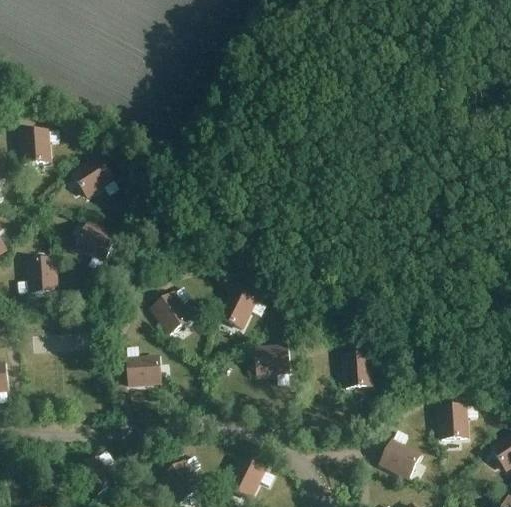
[(50,143),(59,142),(58,128),(49,129),(50,143)]
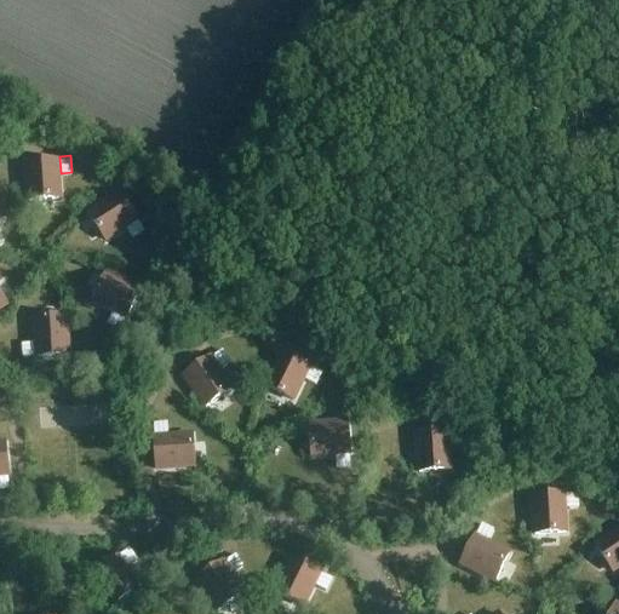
[(29,196),(61,194),(58,156),(27,159),(29,196)]
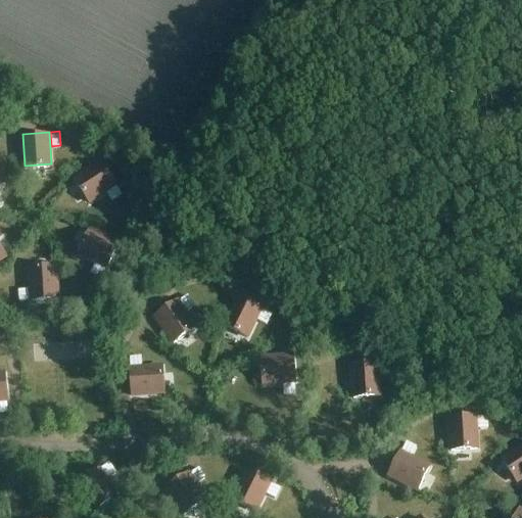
[(90,199),(116,182),(101,159),(76,177),(90,199)]
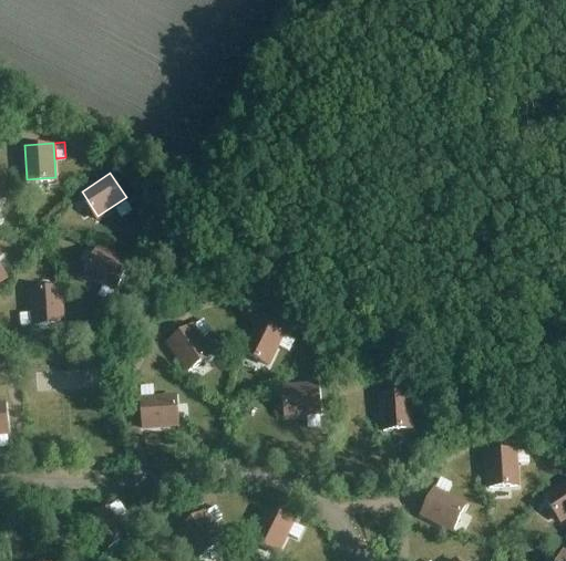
[(121,215),(133,207),(127,199),(115,206),(121,215)]
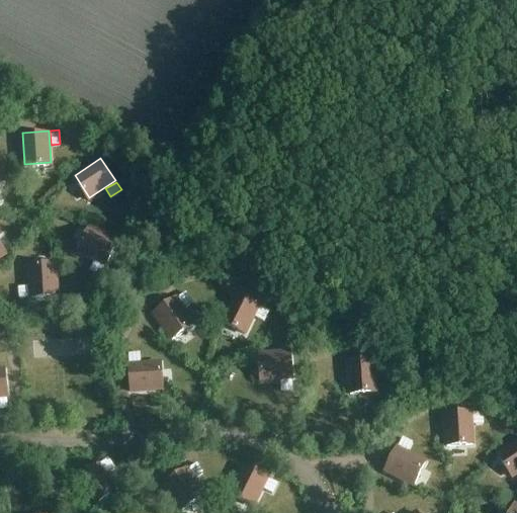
[(106,261),(118,238),(90,224),(78,247),(106,261)]
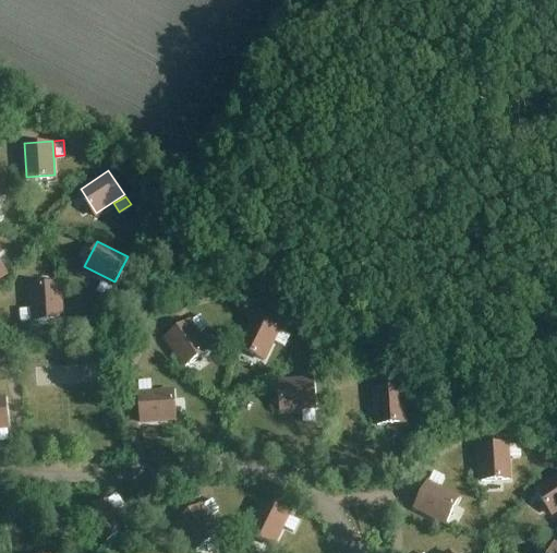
[(109,292),(113,284),(103,277),(97,287),(109,292)]
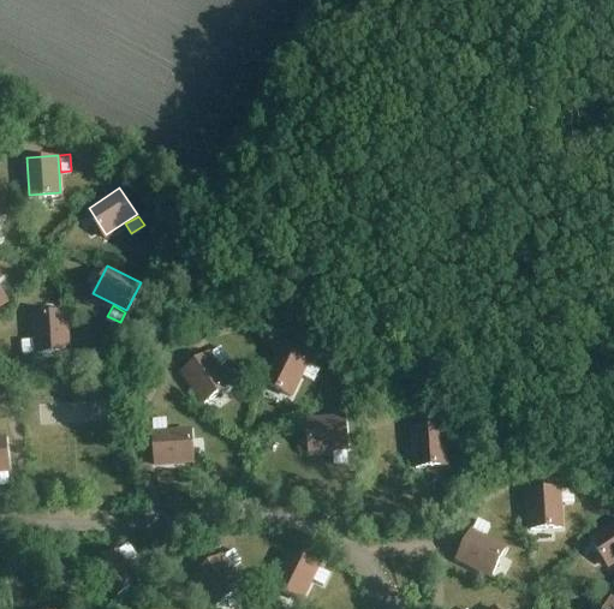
[(37,350),(69,347),(66,310),(35,312),(37,350)]
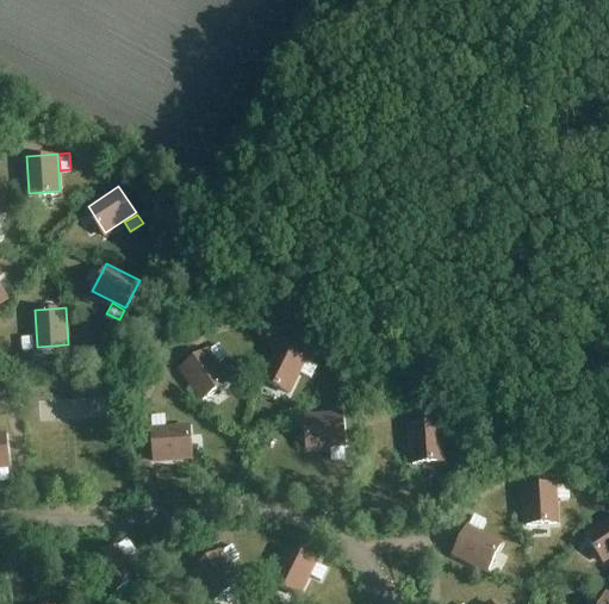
[(23,348),(36,347),(36,335),(23,336),(23,348)]
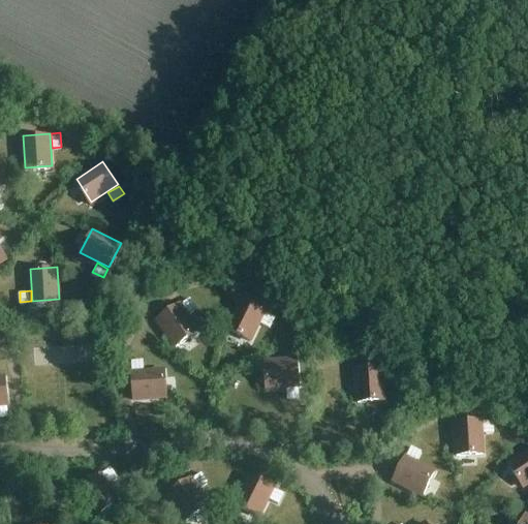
[(188,312),(195,307),(188,296),(181,301),(188,312)]
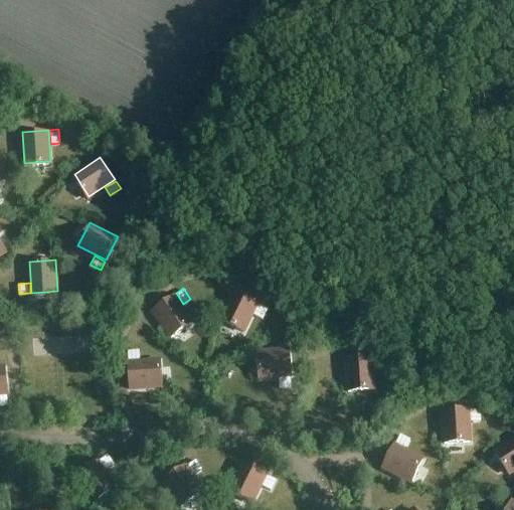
[(243,329),(258,301),(234,289),(220,317),(243,329)]
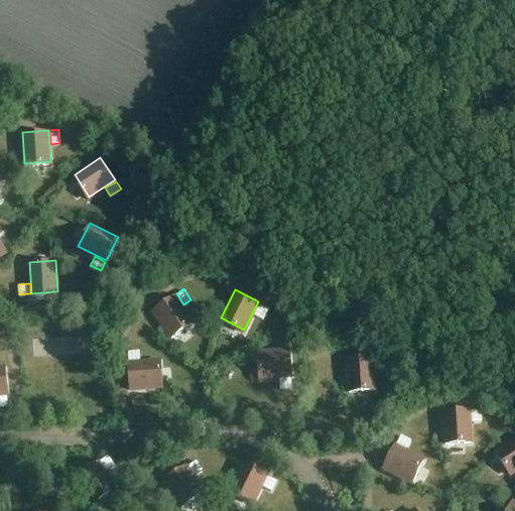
[(171,335),(194,321),(175,294),(154,308),(171,335)]
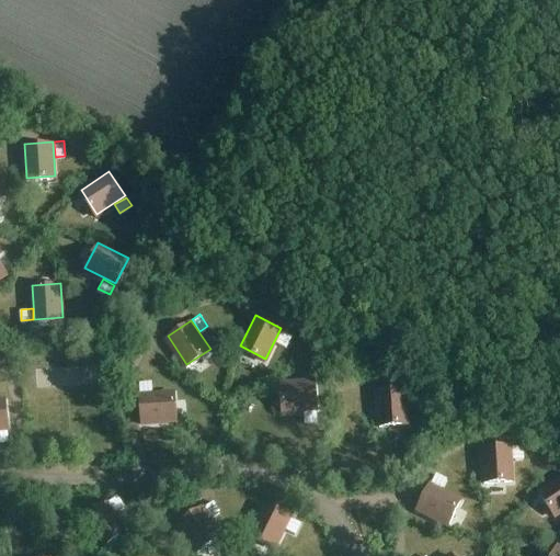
[(285,347),(292,333),(283,328),(275,342),(285,347)]
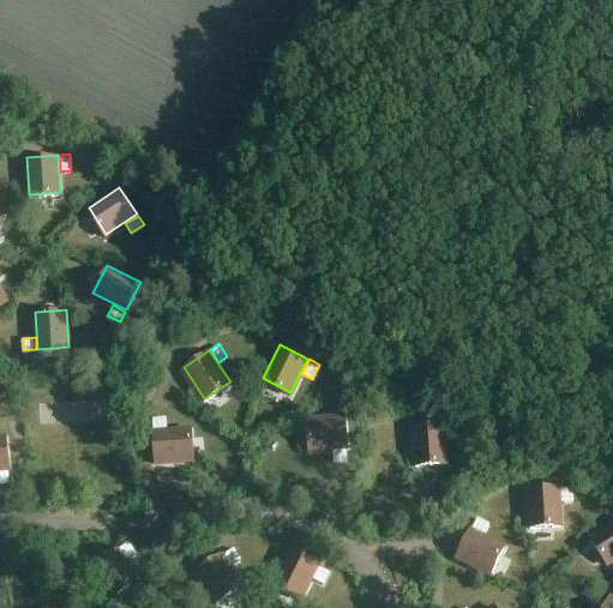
[(310,447),(347,444),(344,413),(307,416),(310,447)]
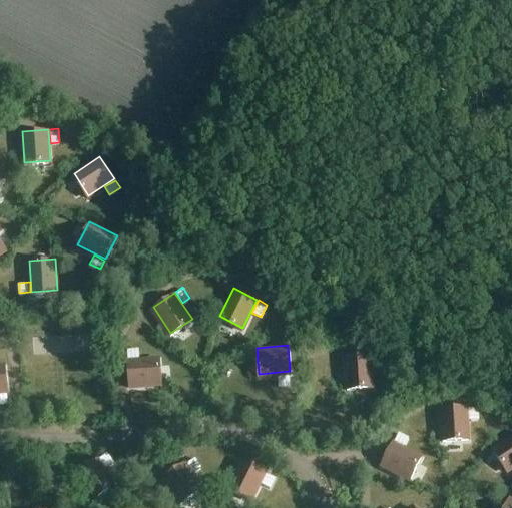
[(128,358),(140,357),(139,348),(127,349),(128,358)]
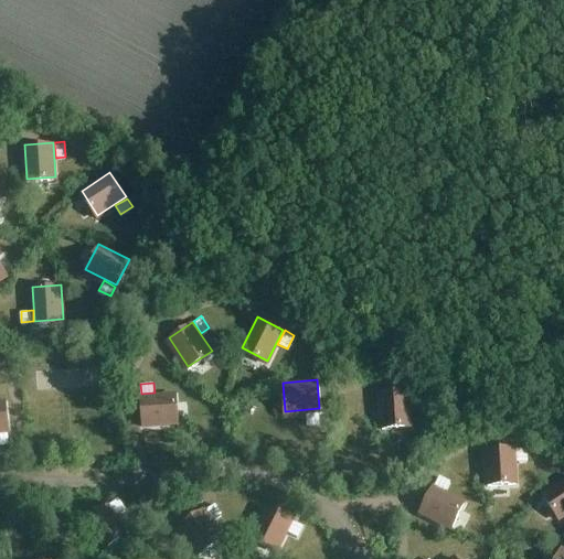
[(411,405),(422,405),(421,388),(410,389),(411,405)]
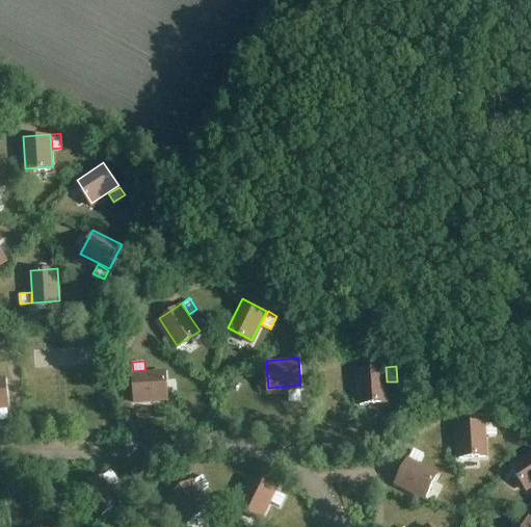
[(360,401),(387,399),(385,367),(357,369),(360,401)]
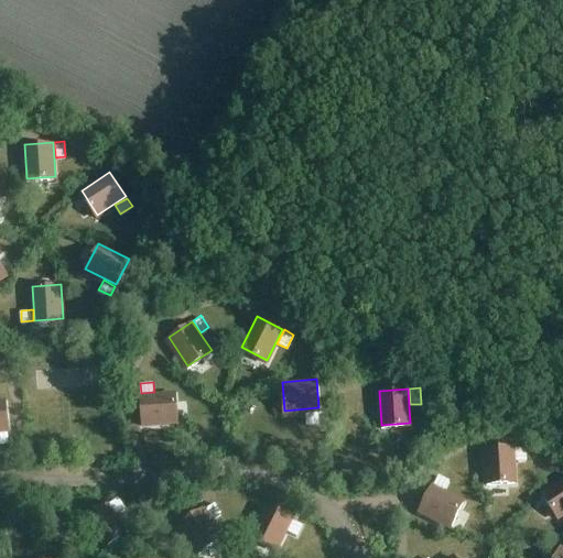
[(143,423),(177,419),(175,391),(141,394),(143,423)]
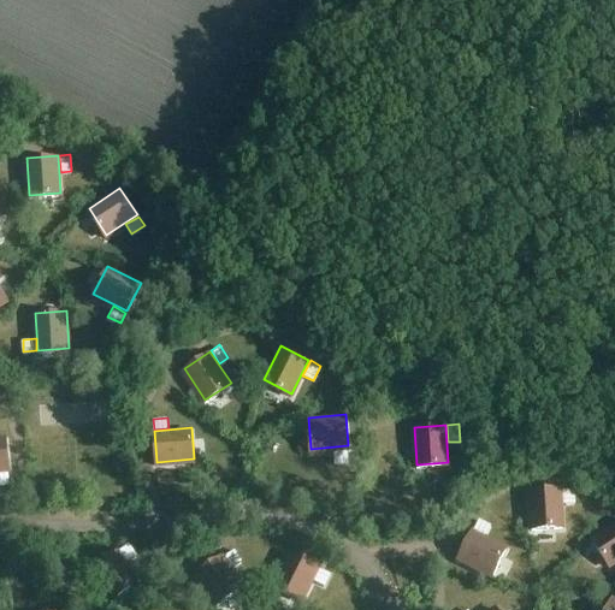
[(272,430),(272,444),(303,444),(303,428),(272,430)]
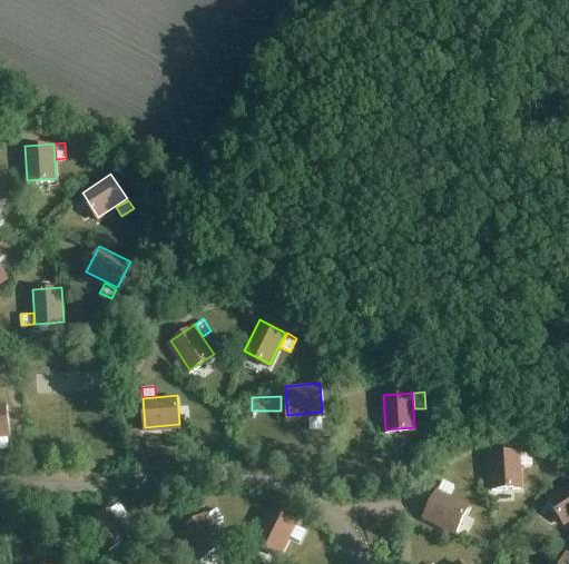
[(308,429),(323,428),(322,415),(307,416),(308,429)]
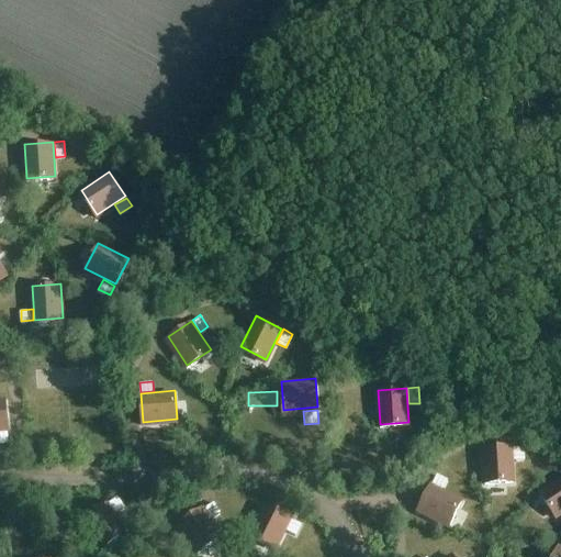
[(0,442),(10,442),(8,429),(0,430),(0,442)]
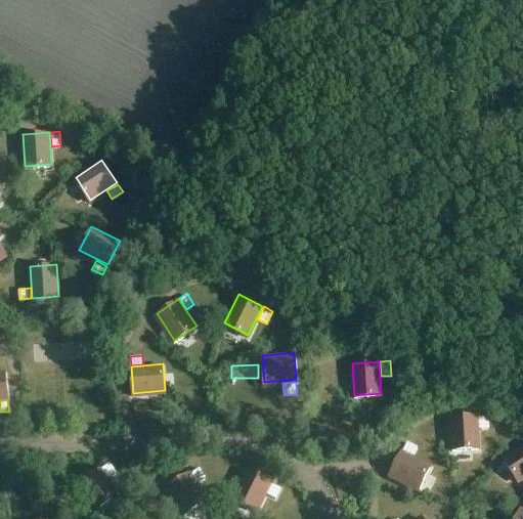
[(479,428),(489,427),(488,414),(479,415),(479,428)]
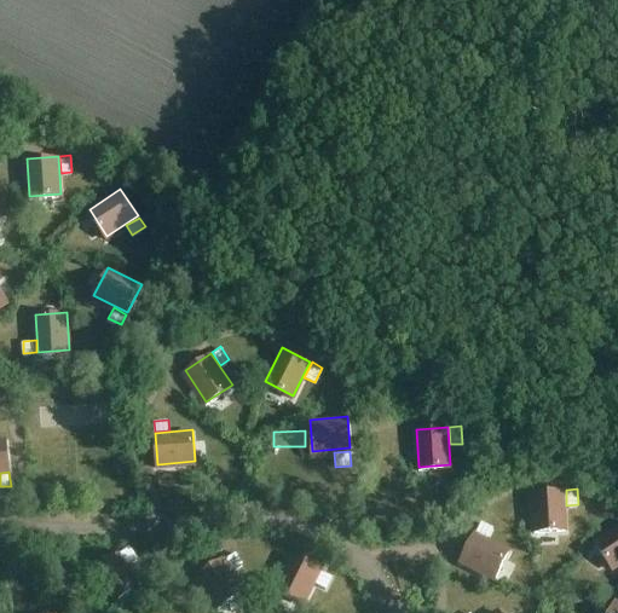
[(535,528),(566,527),(564,490),(532,491),(535,528)]
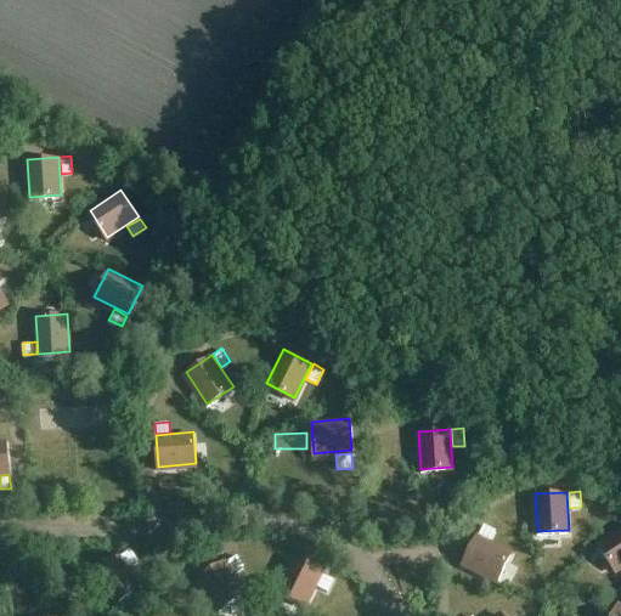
[(504,547),(525,546),(523,504),(502,506),(504,547)]
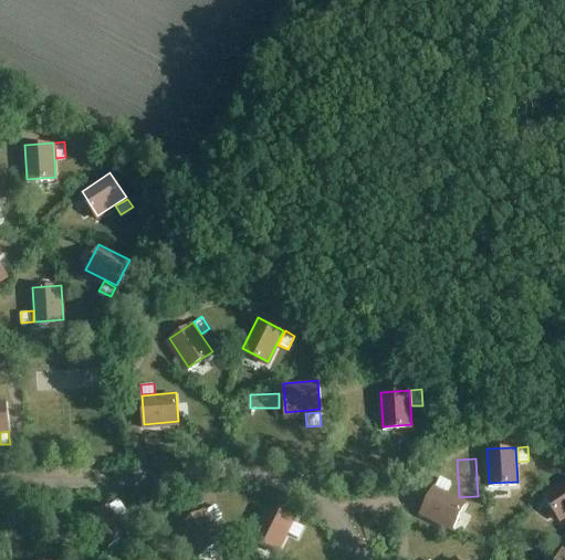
[(447,489),(451,482),(439,475),(435,484),(447,489)]
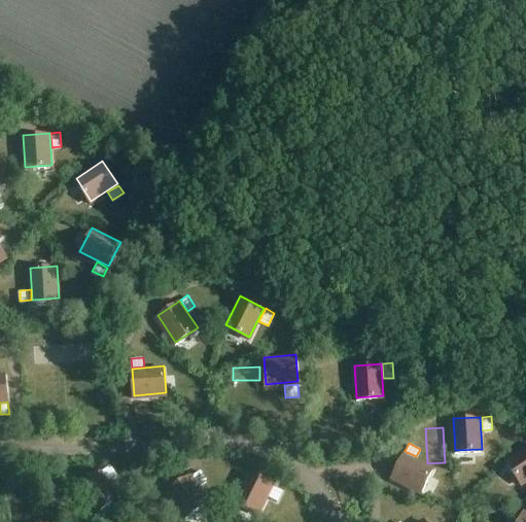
[(521,482),(525,479),(525,446),(506,460),(521,482)]
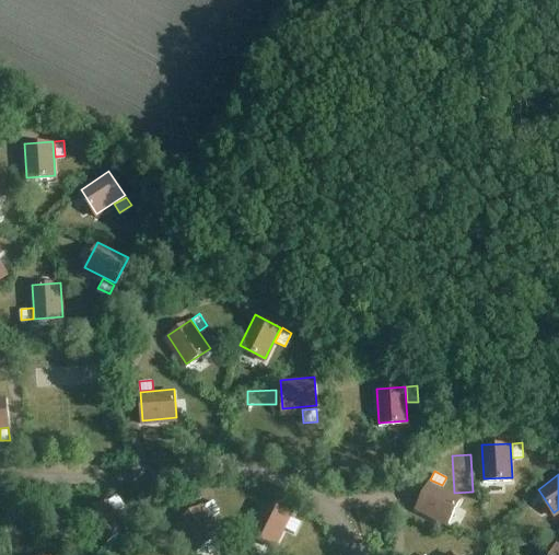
[(447,521),(461,496),(430,481),(417,506),(447,521)]
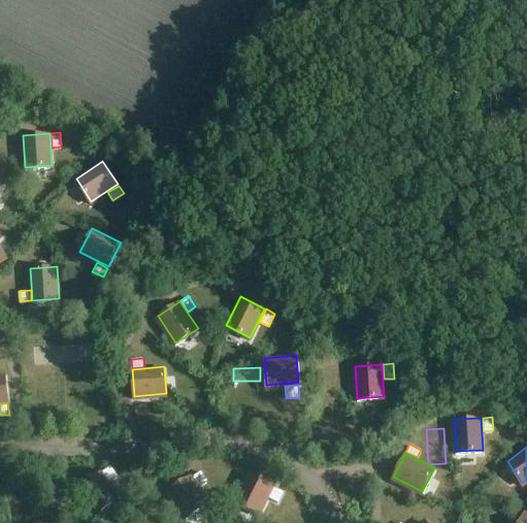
[(110,464),(101,470),(107,480),(117,474),(110,464)]
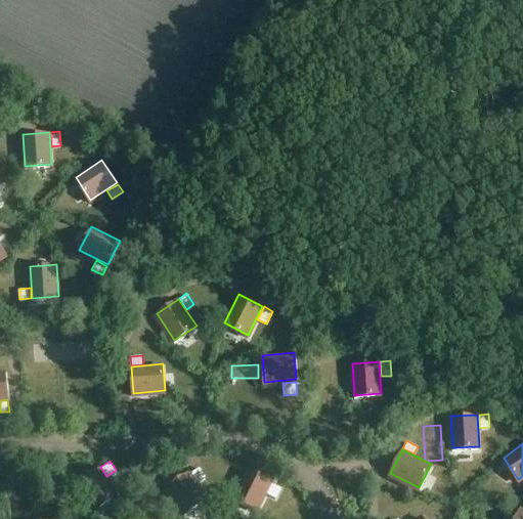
[(198,480),(208,474),(201,464),(191,470),(198,480)]
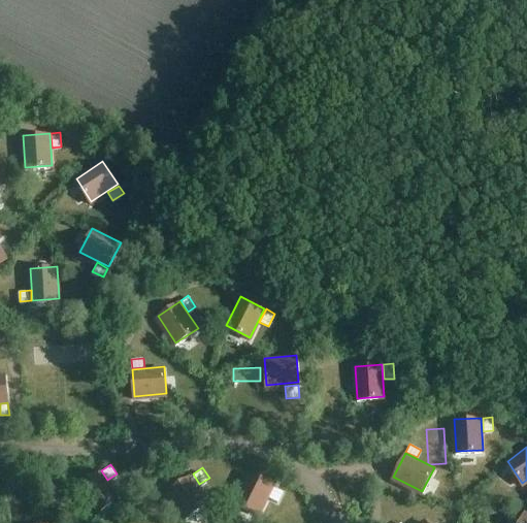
[(97,512),(119,497),(107,480),(101,470),(78,485),(97,512)]
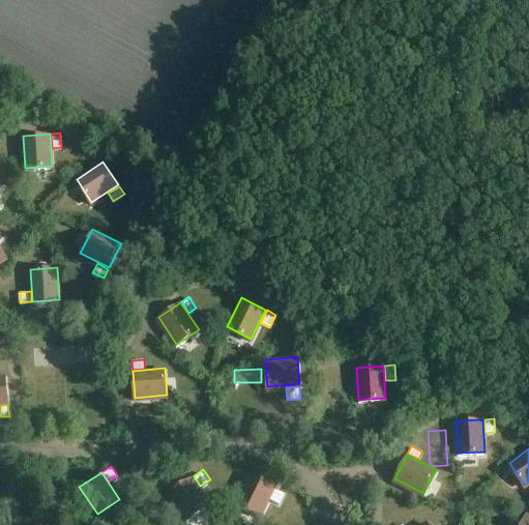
[(260,515),(274,486),(250,473),(236,502),(260,515)]
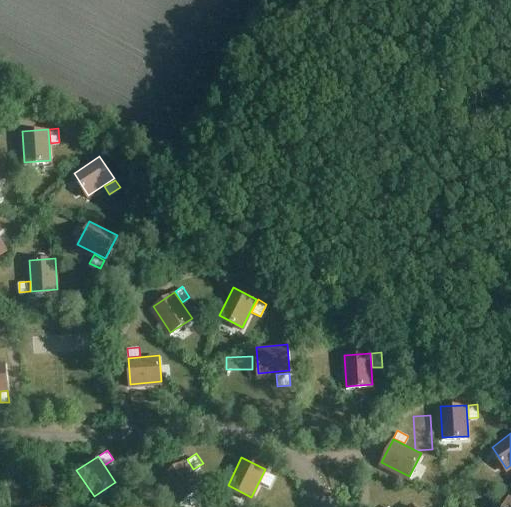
[(180,500),(202,487),(185,460),(163,474),(180,500)]
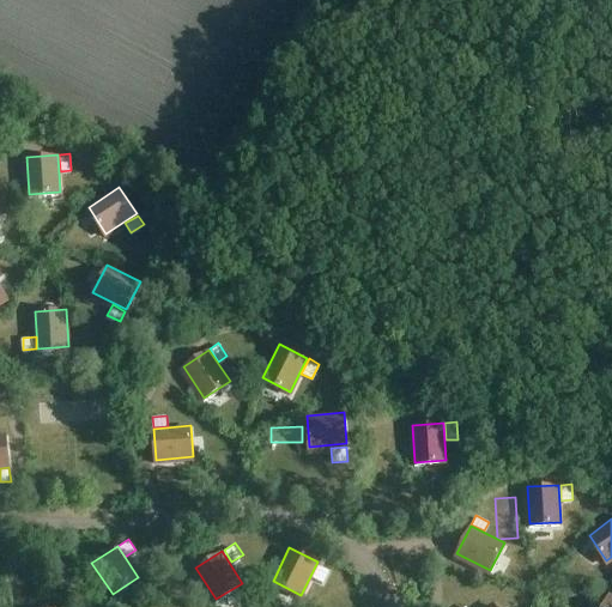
[(323,582),(329,568),(320,563),(313,577),(323,582)]
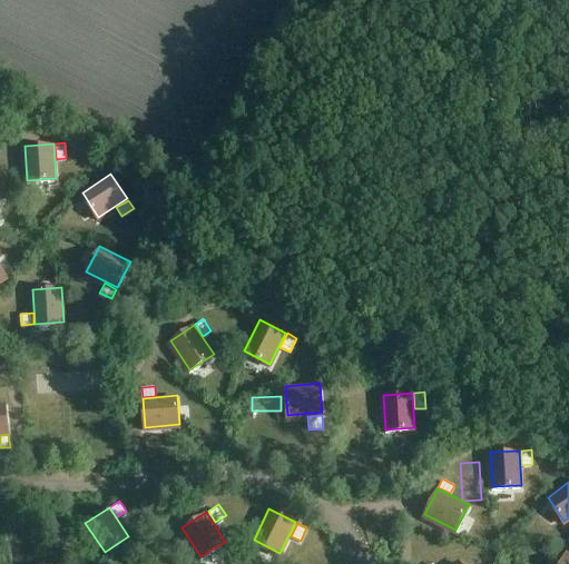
All buildings are outlined.
